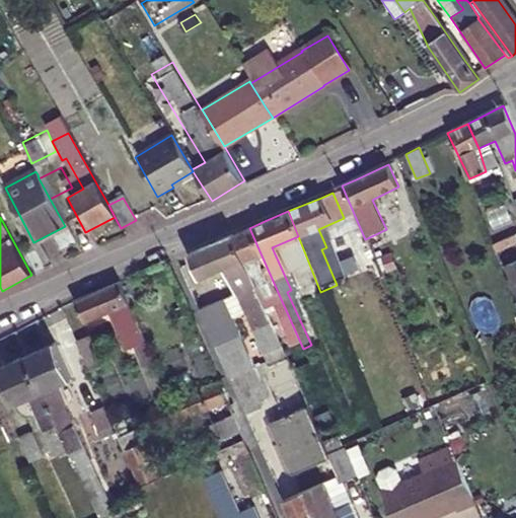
[(271,303),(281,299),(249,228),(230,236),(241,260),(249,256),(271,303)]
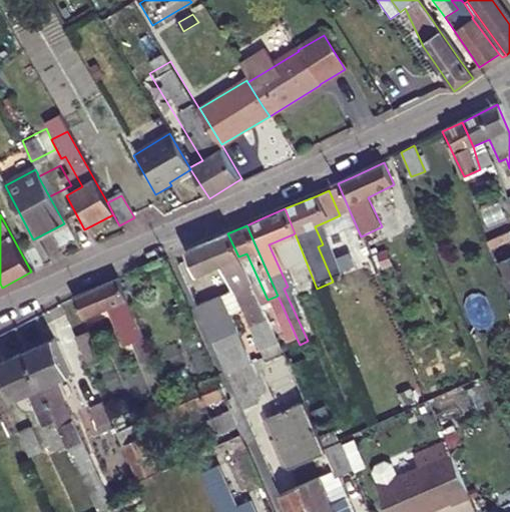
[(509,246),(509,233),(509,232),(486,242),(491,256),(509,246)]
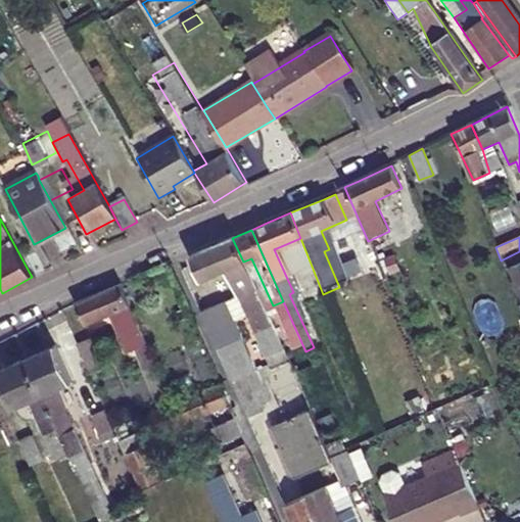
[(225,271),(237,298),(245,316),(252,334),(272,326),(243,262),(232,238),(227,240),(189,256),(200,281),(225,271)]
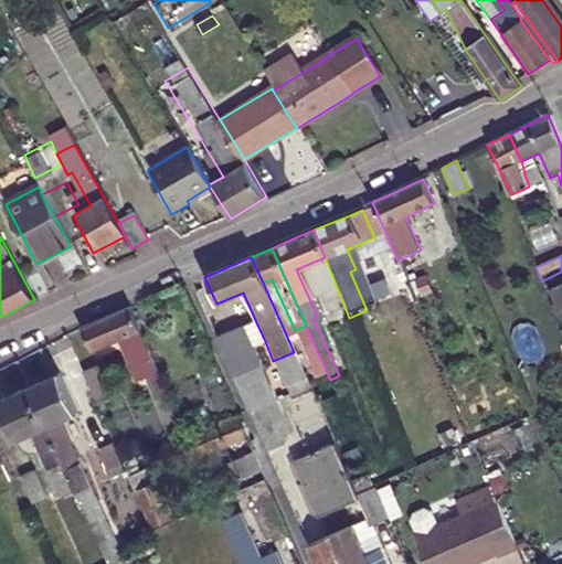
[(176,445),(184,440),(177,422),(166,398),(152,368),(142,344),(134,323),(129,312),(82,333),(93,358),(119,346),(139,389),(148,384),(176,445)]
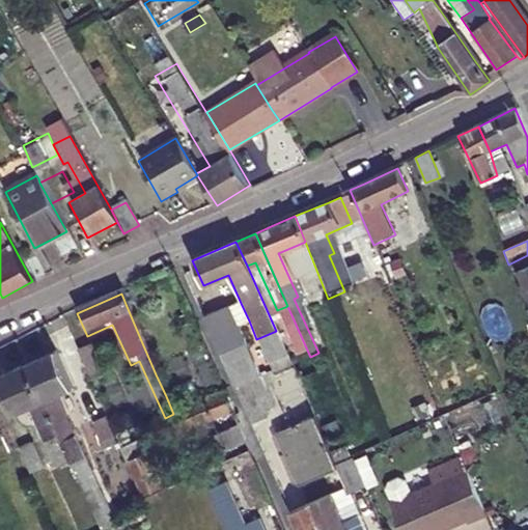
[(249,321),(241,303),(227,309),(235,327),(249,321)]
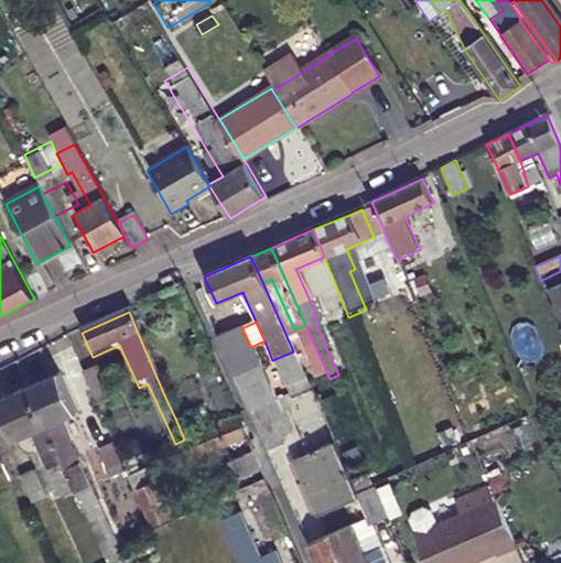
[(241,328),(216,338),(219,345),(245,403),(249,414),(276,403),(250,347),(241,328)]
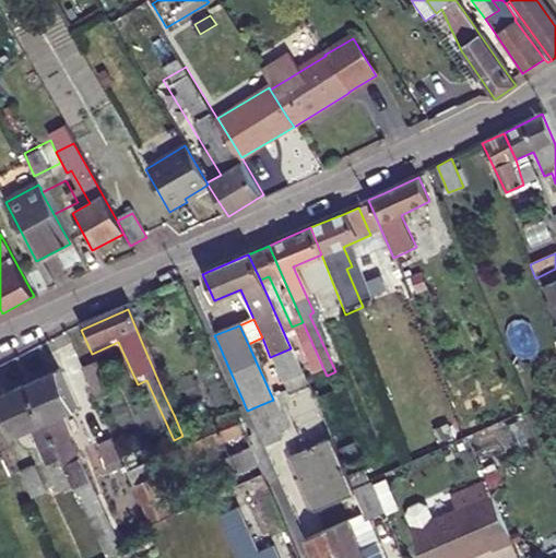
[(82,374),(94,402),(111,394),(98,366),(82,374)]
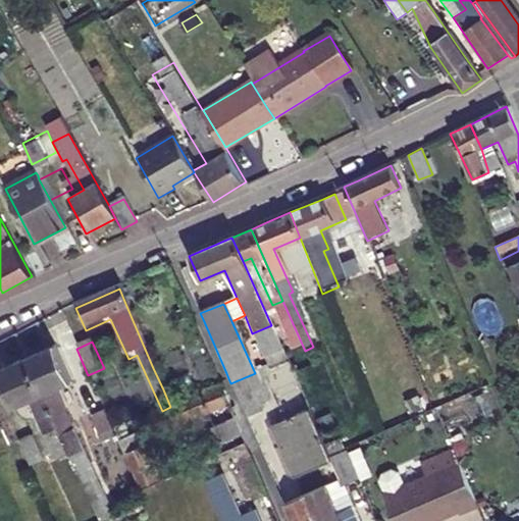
[(58,431),(70,459),(87,453),(59,391),(74,383),(58,346),(24,361),(58,431)]
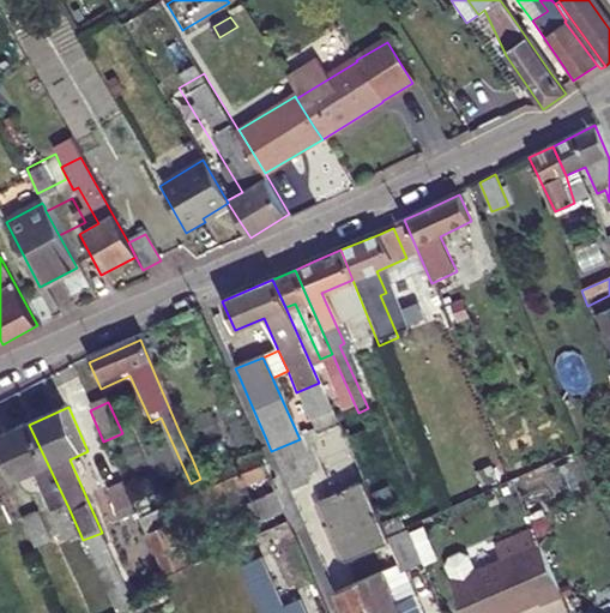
[(68,508),(29,425),(0,437),(0,460),(1,463),(12,484),(28,478),(46,517),(68,508)]
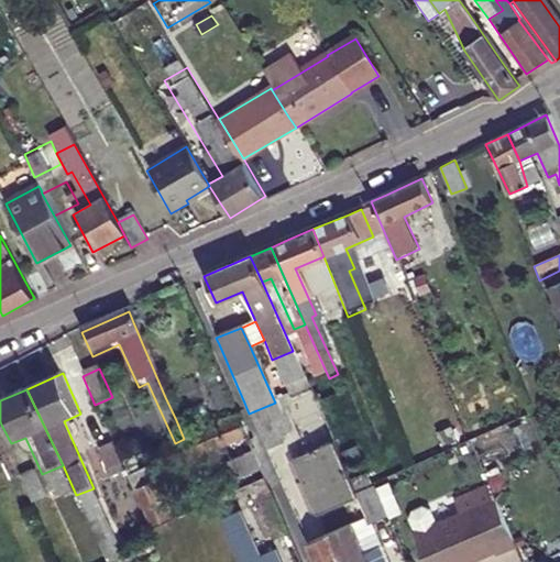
[(261,443),(265,452),(281,445),(277,439),(289,434),(275,403),(249,414),(261,443)]
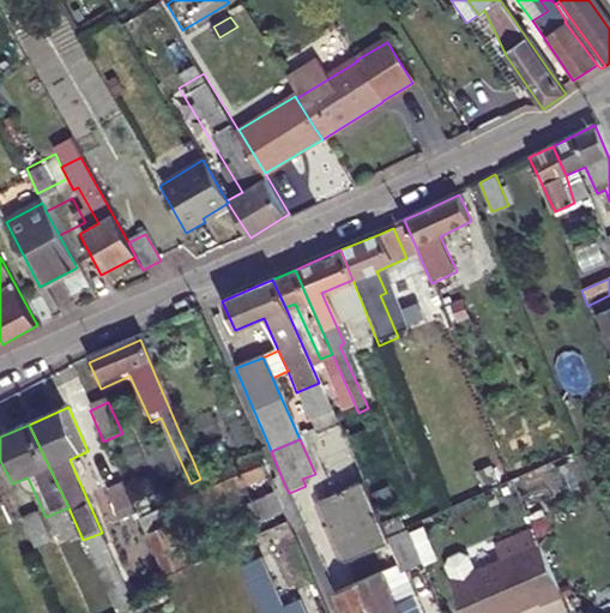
[(270,480),(258,454),(200,479),(191,484),(171,492),(182,518),(194,512),(270,480)]
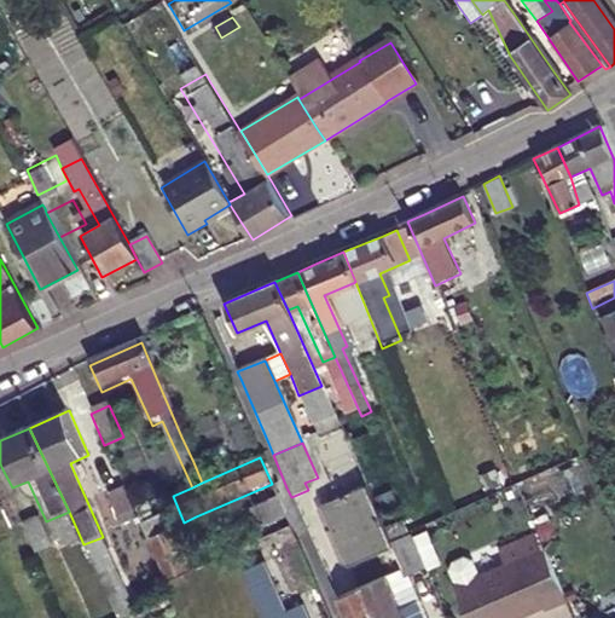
[(392,544),(390,541),(365,484),(321,503),(348,564),(392,544)]
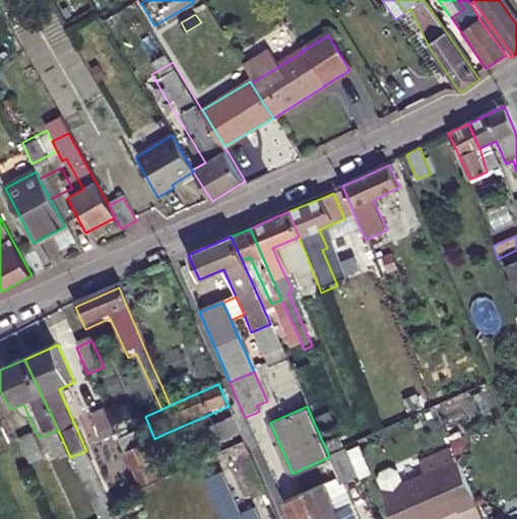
[(113,431),(105,413),(90,420),(99,439),(114,433),(113,431)]
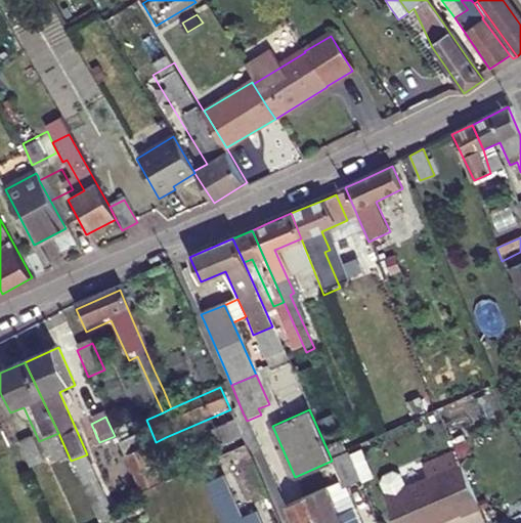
[(243,437),(234,419),(174,446),(187,463),(243,437)]
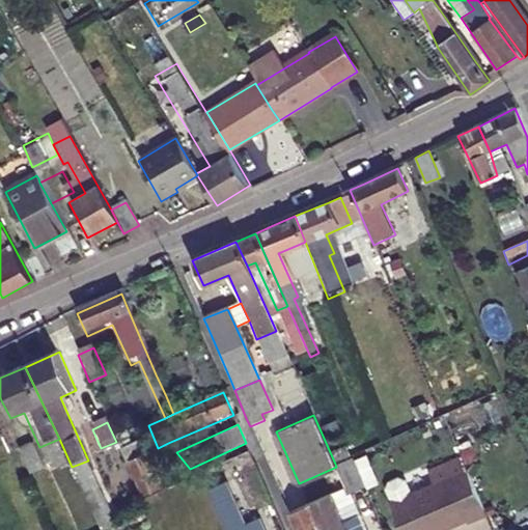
[(143,504),(163,495),(140,443),(120,452),(143,504)]
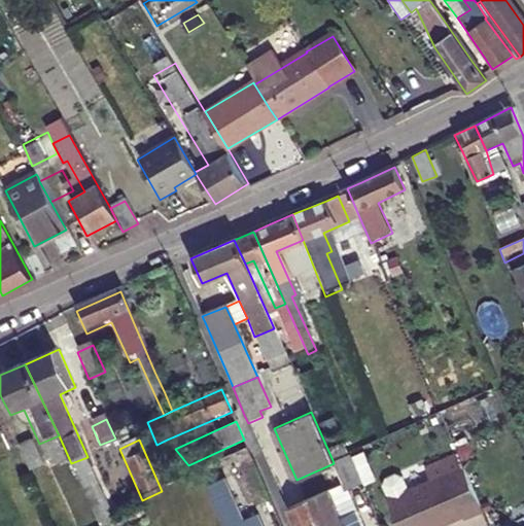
[(434,479),(411,488),(391,496),(404,525),(427,525),(465,510),(468,515),(488,506),(462,448),(427,463),(434,479)]
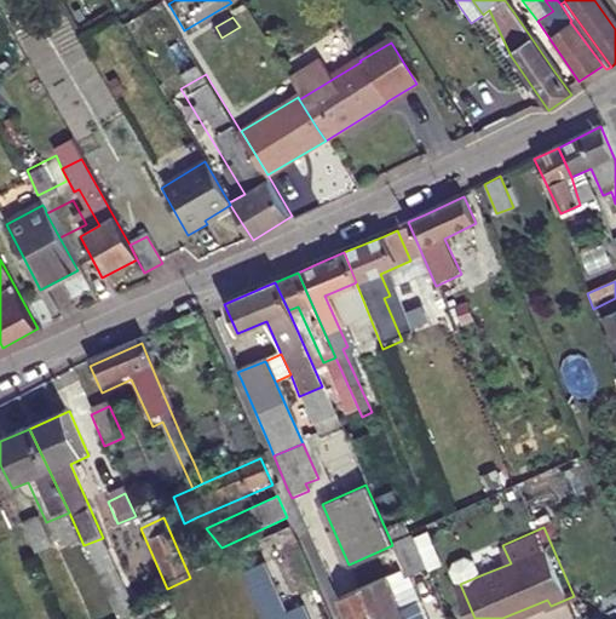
[(22,539),(35,567),(52,559),(39,532),(22,539)]
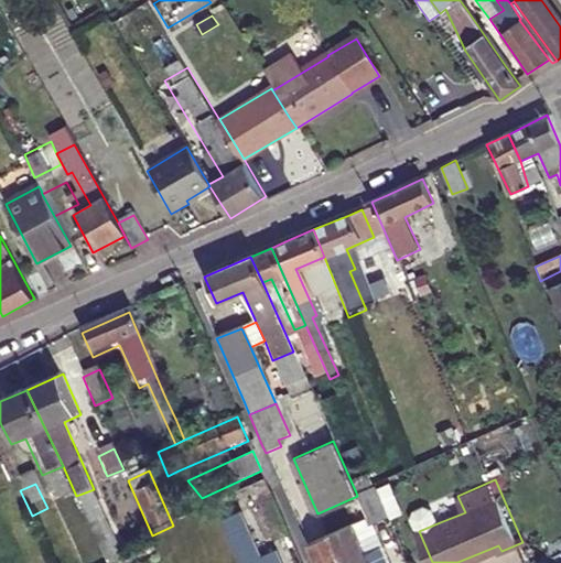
[(356,493),(357,496),(367,517),(369,522),(384,516),(370,486),(356,493)]
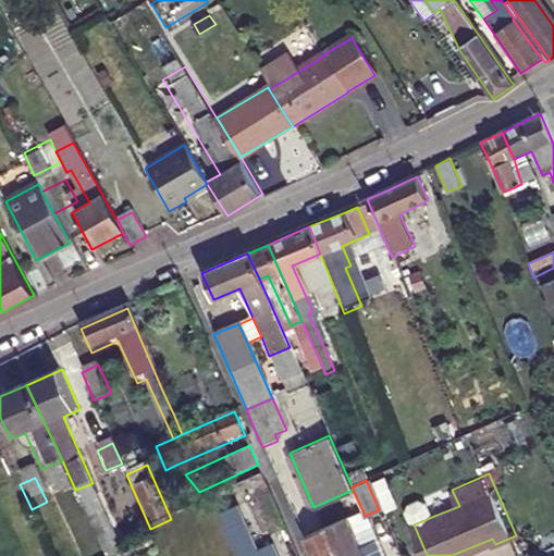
[(259,555),(231,489),(212,497),(236,555),(259,555)]
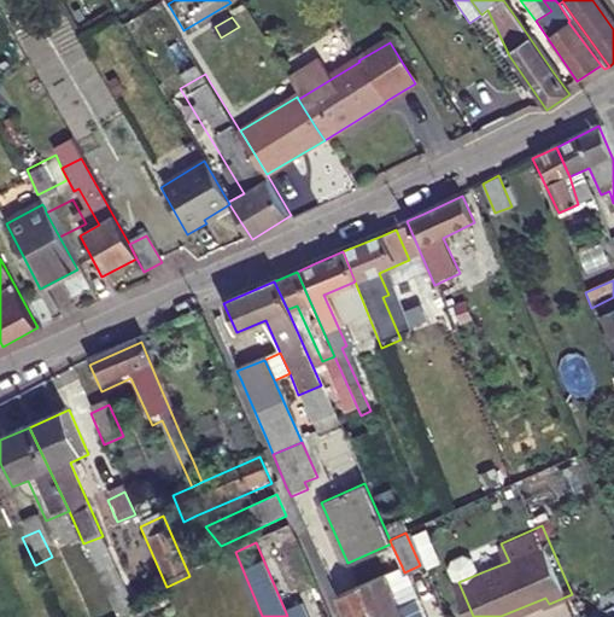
[(458,582),(481,572),(474,559),(466,554),(455,559),(452,569),(458,582)]
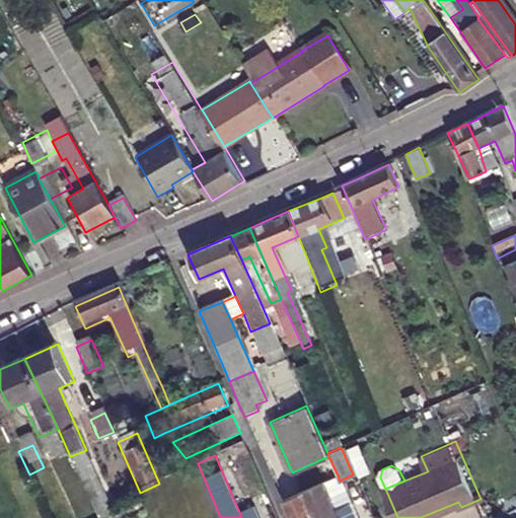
[(356,517),(340,481),(338,475),(321,483),(338,517),(356,517)]
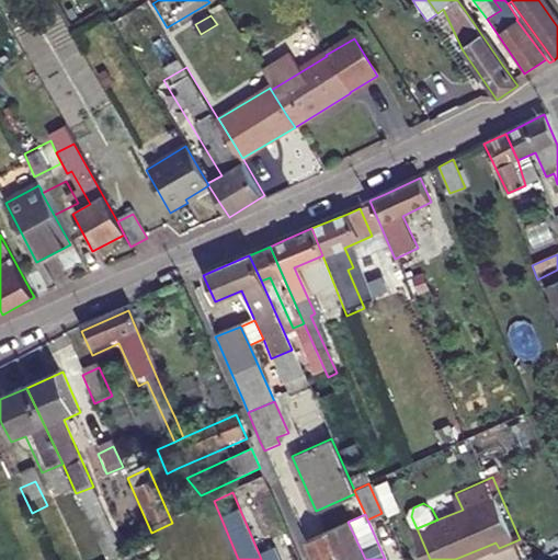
[(365,559),(348,522),(326,532),(339,559),(365,559)]
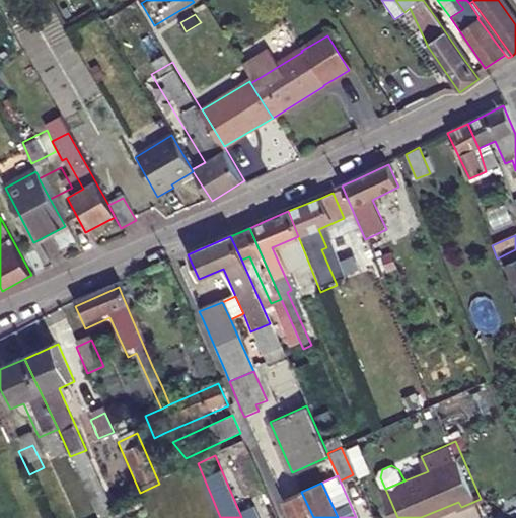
[(338,517),(313,517),(301,492),(282,502),(289,517),(338,517)]
